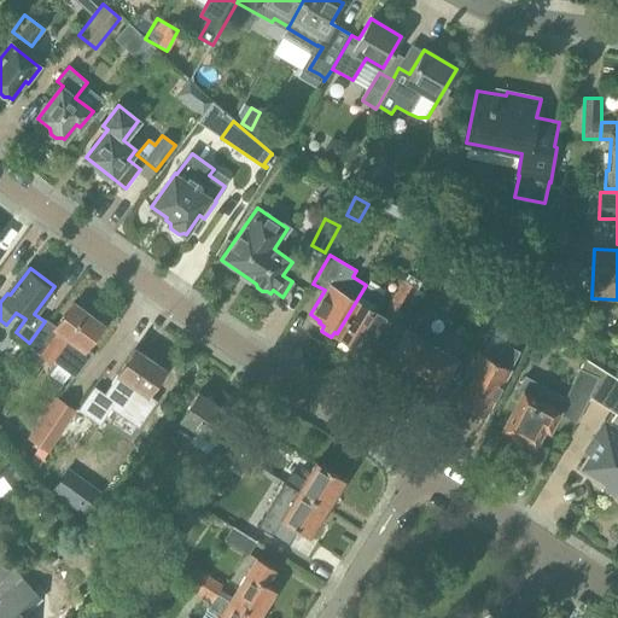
[(402,275),(386,302),(400,310),(415,283),(402,275)]
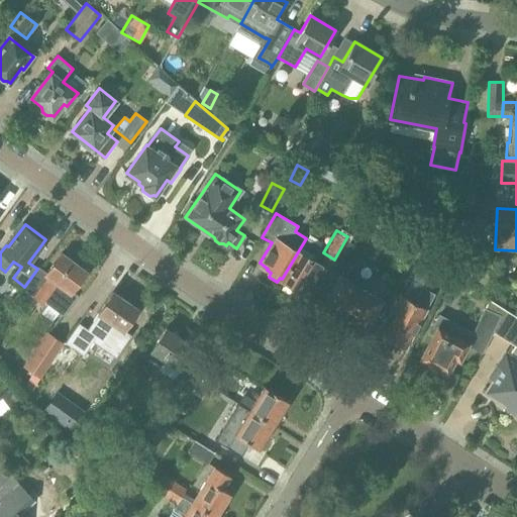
[(306,238),(282,279),(286,281),(283,286),(292,291),(294,287),(297,288),(299,286),(305,291),(311,281),(321,264),(314,260),(321,247),(306,238)]
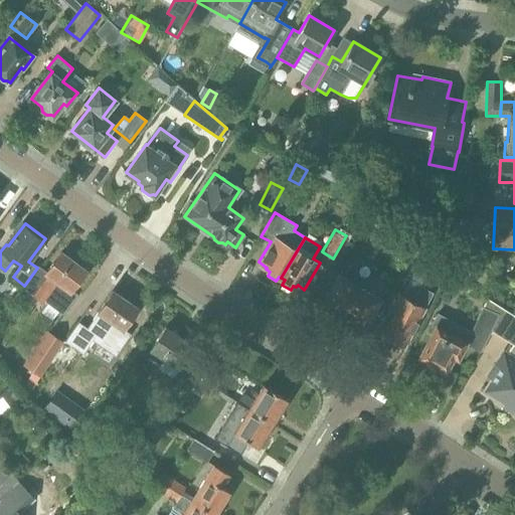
[(46,272),(38,266),(37,268),(24,286),(24,287),(46,303),(48,301),(63,312),(77,294),(71,289),(87,270),(83,268),(86,265),(76,259),(74,261),(61,251),(46,272)]
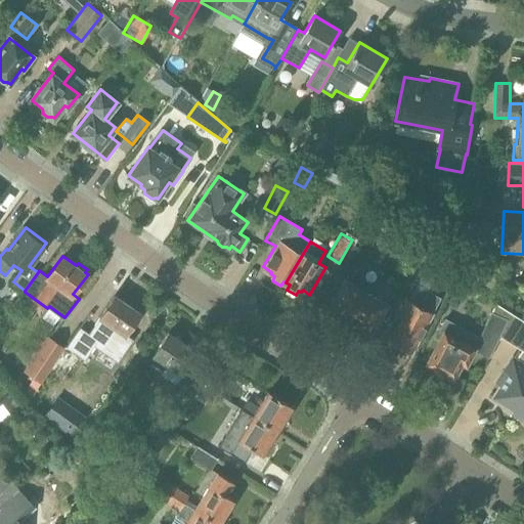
[(335,295),(329,306),(333,308),(333,311),(339,315),(344,314),(358,322),(359,326),(364,330),(368,329),(370,330),(387,302),(345,277),(335,295)]
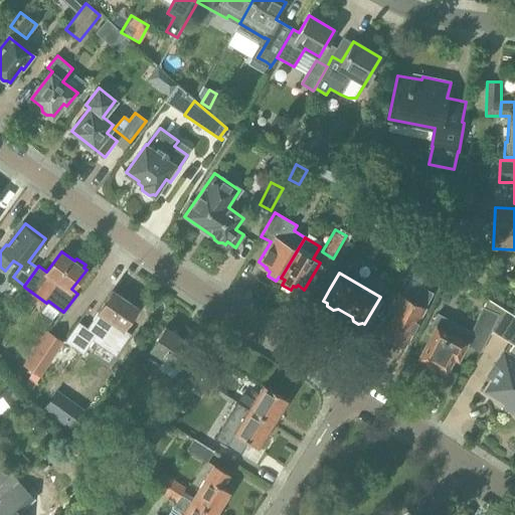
[(398,292),(377,332),(379,333),(380,336),(385,339),(388,338),(390,339),(419,286),(421,281),(412,276),(402,294),(398,292)]
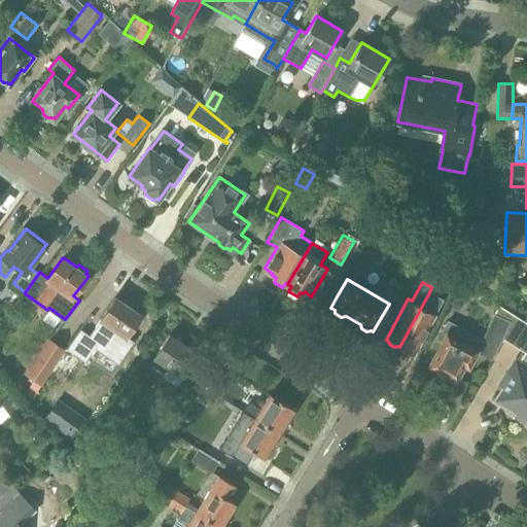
[(429,292),(399,347),(401,348),(402,352),(408,354),(412,353),(414,354),(444,300),(429,292)]
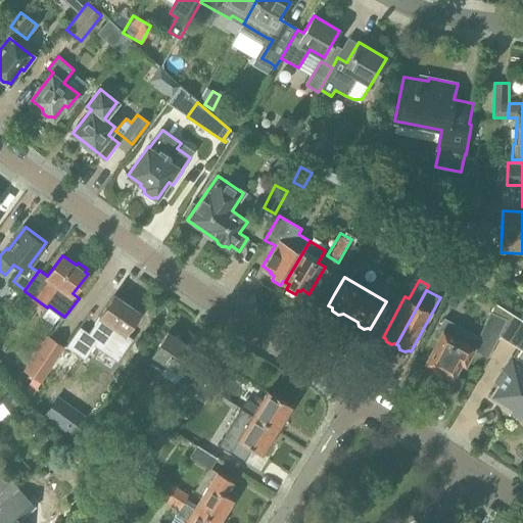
[(114,294),(100,316),(89,332),(99,339),(98,340),(122,355),(134,338),(127,333),(141,313),(114,294)]
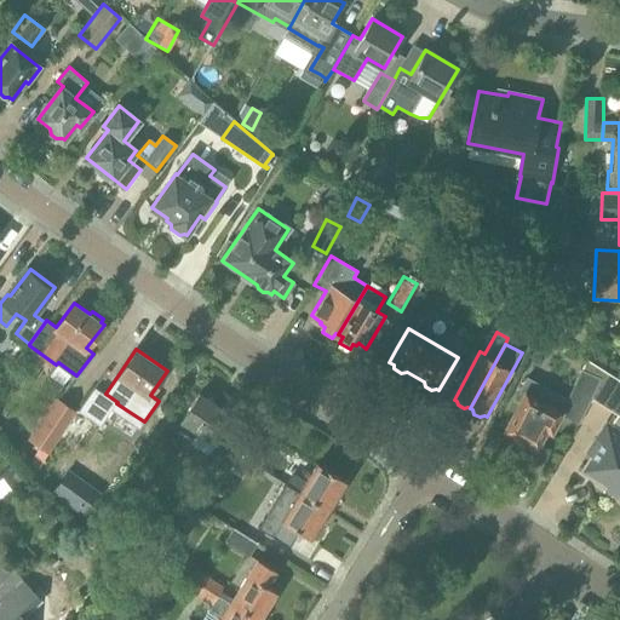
[(601,378),(591,401),(591,402),(592,400),(619,417),(619,380),(586,360),(581,369),(601,378)]
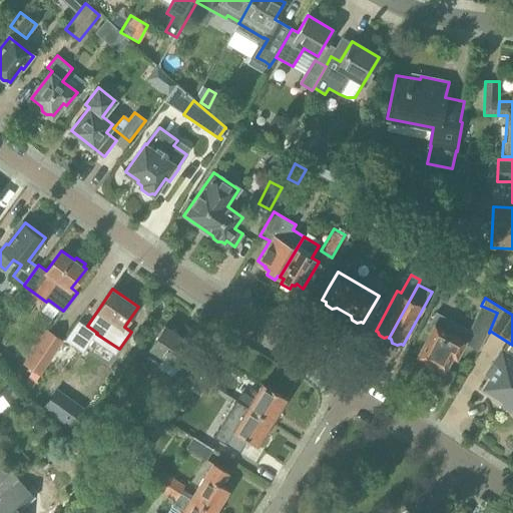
[(463,340),(462,343),(478,351),(489,332),(497,313),(481,306),(473,325),(471,330),(469,330),(464,340),(463,340)]
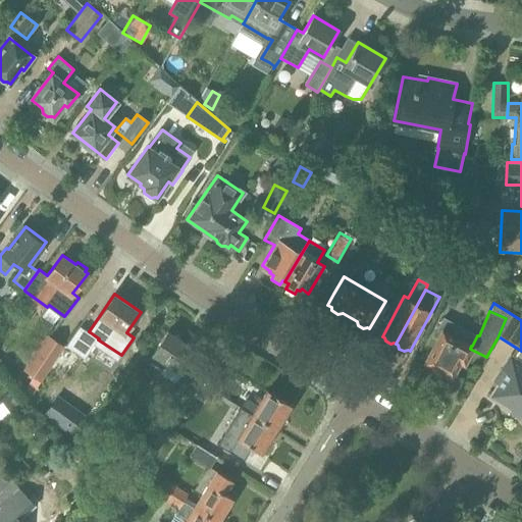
[(440,332),(426,360),(436,365),(438,369),(445,372),(450,371),(451,372),(459,358),(464,361),(470,349),(471,346),(472,346),(477,335),(444,317),(436,329),(440,332)]
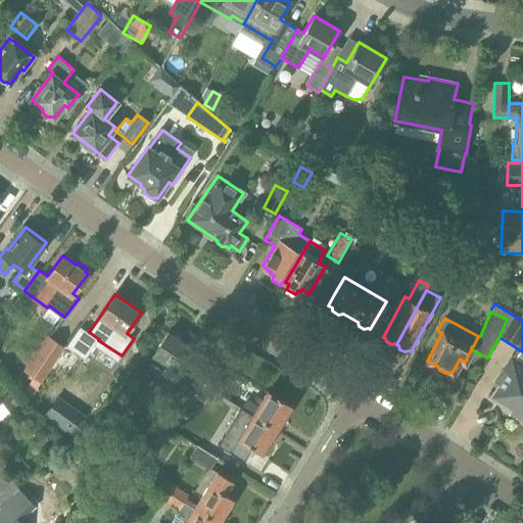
[(84,361),(98,340),(99,339),(89,332),(80,326),(64,346),(84,361)]
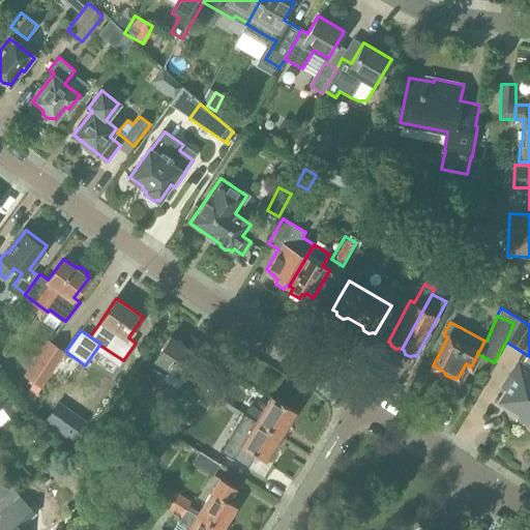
[(204,355),(172,335),(156,360),(155,360),(152,366),(165,375),(169,369),(187,380),(204,355)]
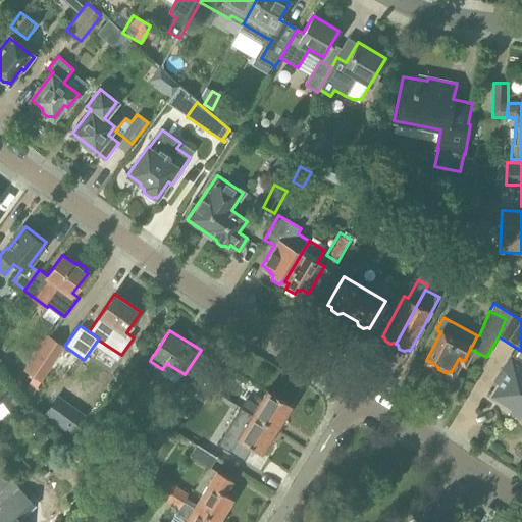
[(24,370),(41,380),(63,347),(47,335),(24,370)]
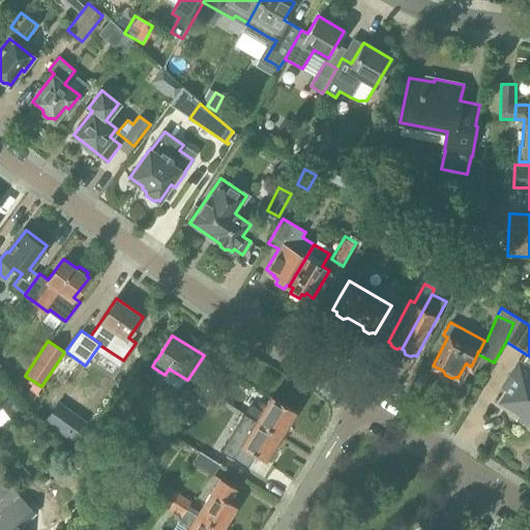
[(529,371),(519,363),(506,383),(509,385),(507,389),(506,389),(498,402),(513,412),(513,411),(520,414),(518,418),(529,425),(529,371)]
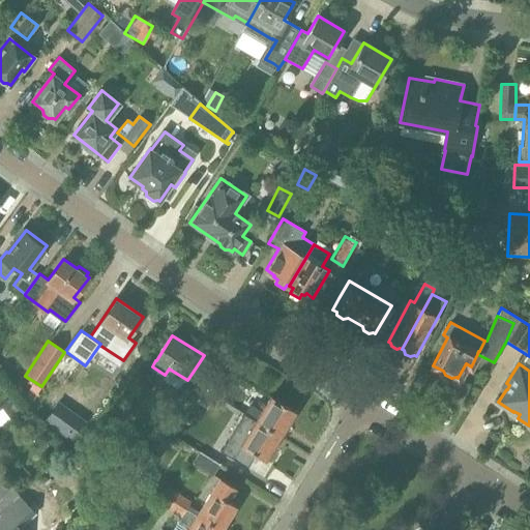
[(215,375),(231,385),(237,375),(222,364),(215,375)]
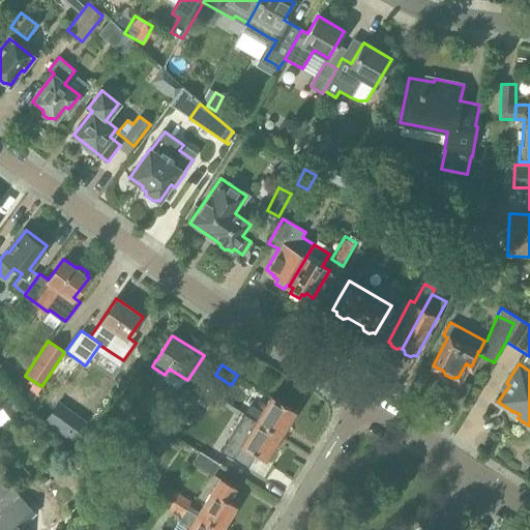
[(224,396),(231,385),(215,375),(207,387),(224,396)]
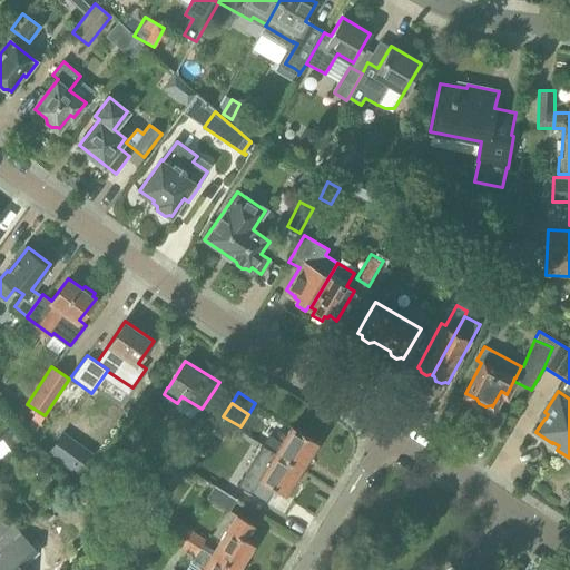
[(283,443),(276,452),(302,469),(318,442),(293,426),(283,443)]
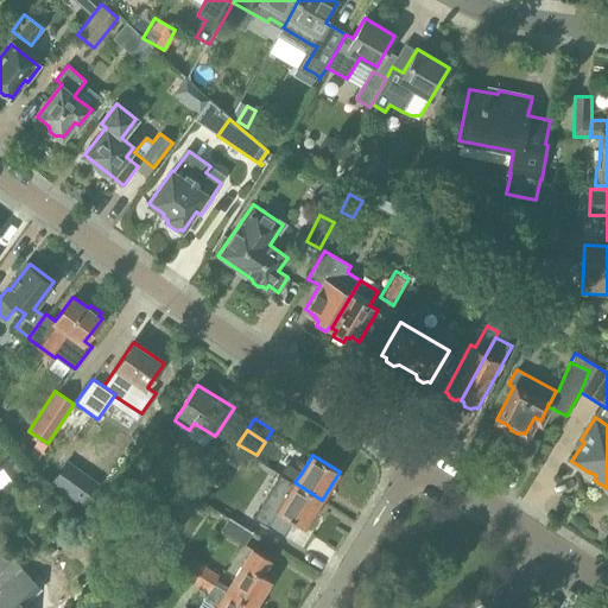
[(306,526),(322,500),(295,482),(295,483),(267,526),(284,537),(296,519),(306,526)]
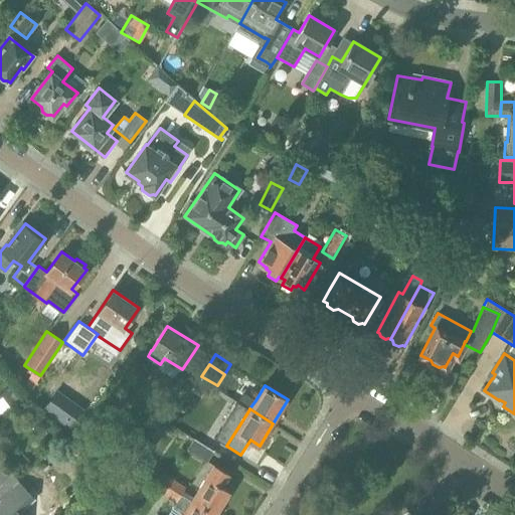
[(154,428),(139,454),(153,462),(168,437),(154,428)]
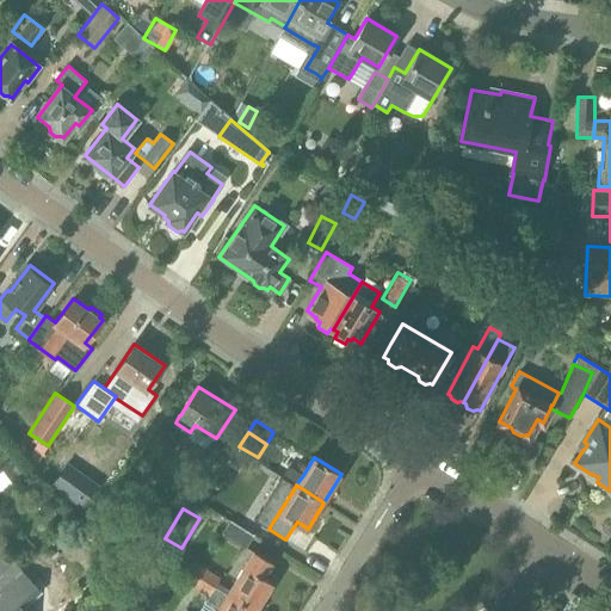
[(221,534),(245,548),(254,534),(230,519),(221,534)]
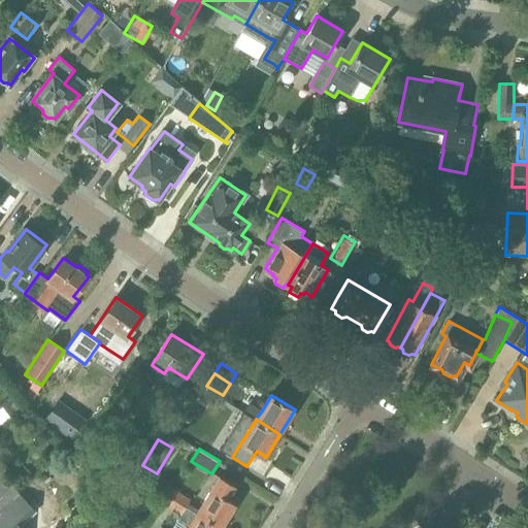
[(187,505),(222,527),(236,502),(227,497),(234,486),(220,476),(199,510),(189,503),(187,505)]
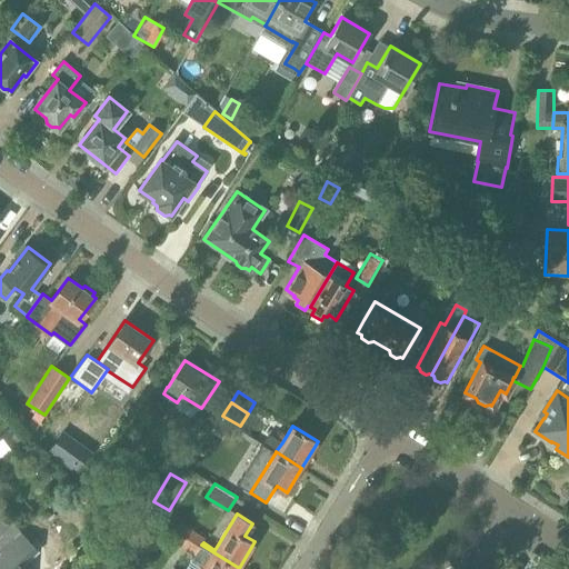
[(0,548),(20,530),(7,516),(0,521),(0,548)]
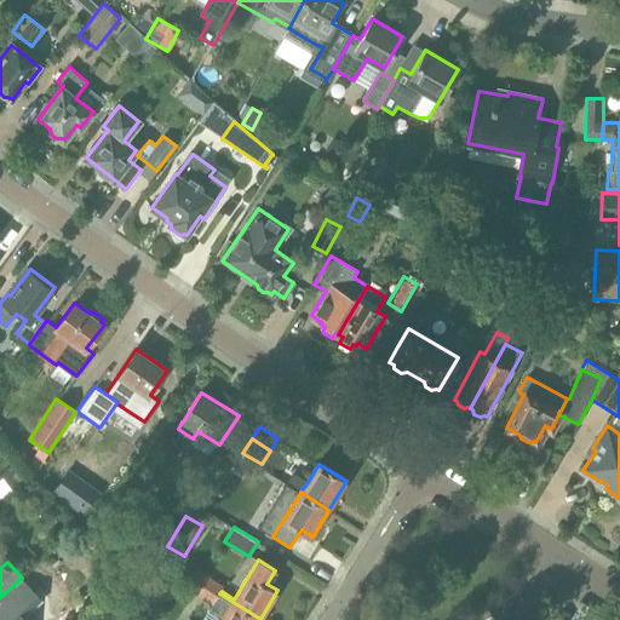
[(222,591),(224,586),(199,570),(194,578),(219,593),(222,591)]
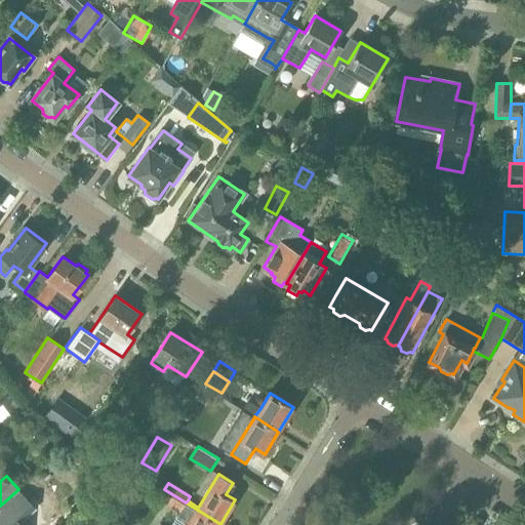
[(219,524),(220,524),(186,502),(164,489),(158,498),(180,512),(177,517),(175,516),(169,524),(219,524)]
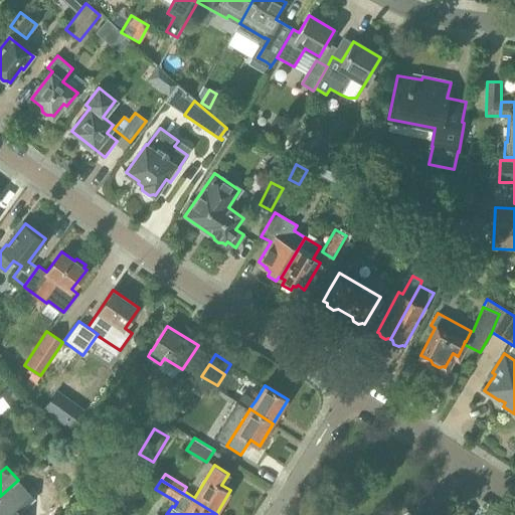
[(19,483),(0,500),(0,514),(18,514),(19,514),(35,499),(19,483)]
